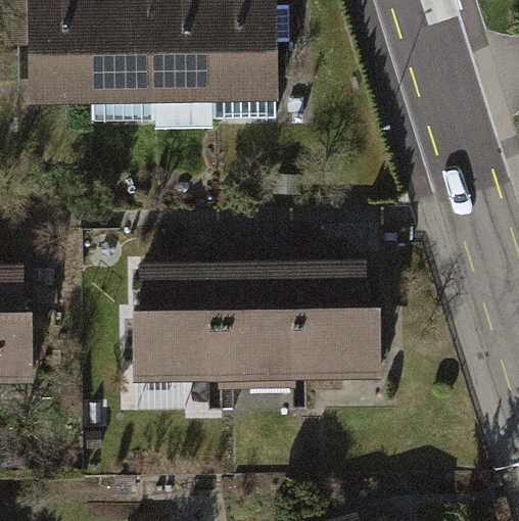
[(28,0),(29,8),(7,8),(8,44),(29,44),(29,103),(89,103),(88,0),(28,0)]
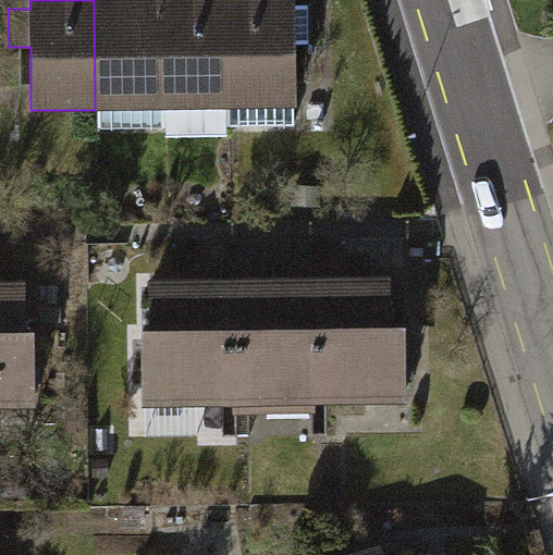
[(95,0),(97,139),(161,138),(159,0),(95,0)]
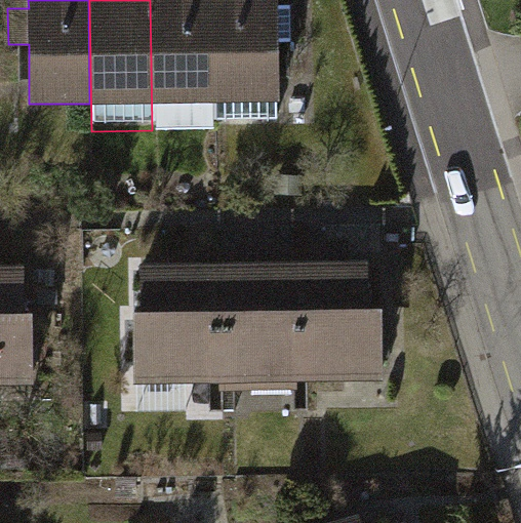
[(150,0),(152,130),(212,129),(210,0),(150,0)]
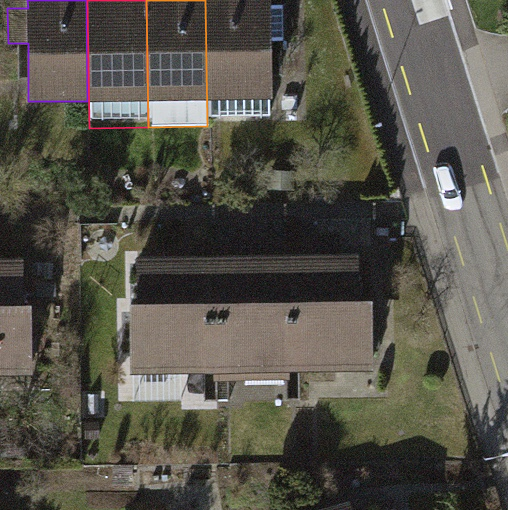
[(264,5),(264,0),(206,0),(207,99),(266,98),(266,40),(283,40),(283,5),(264,5)]
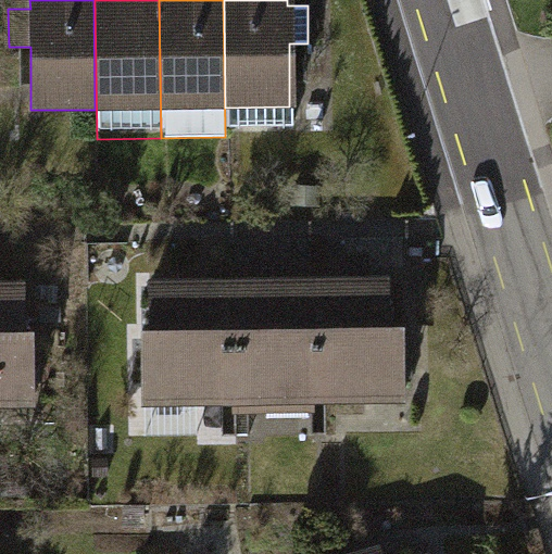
[(316,393),(383,392),(383,383),(405,382),(404,329),(398,329),(397,286),(314,288),(316,393)]
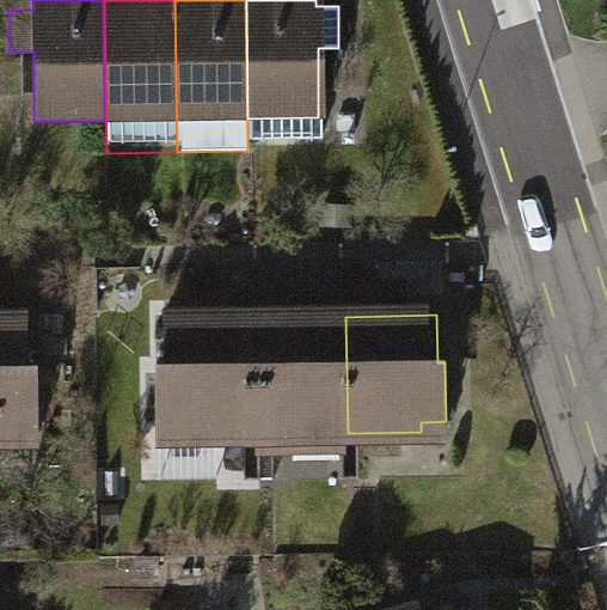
[(345,317),(264,319),(267,437),(348,433),(345,317)]
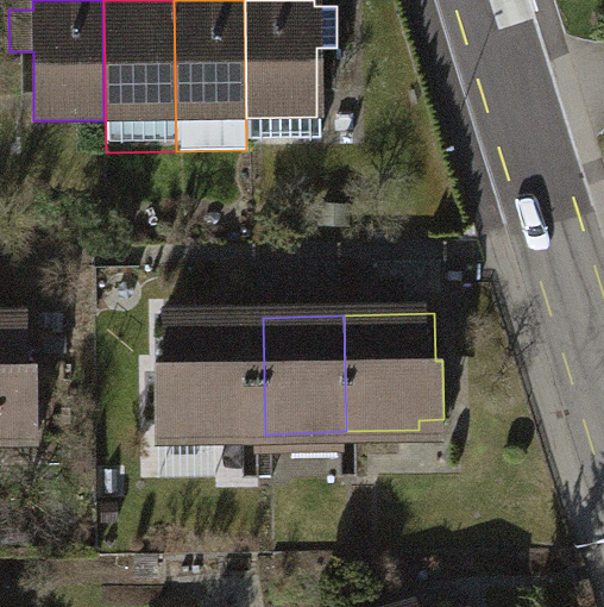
[(194,426),(194,436),(265,435),(263,318),(172,320),(174,369),(167,369),(168,427),(194,426)]
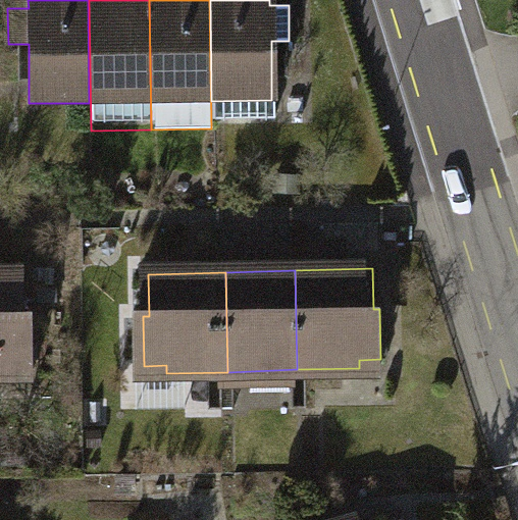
[(0,374),(8,374),(8,366),(31,365),(30,316),(23,316),(22,274),(0,274),(0,374)]
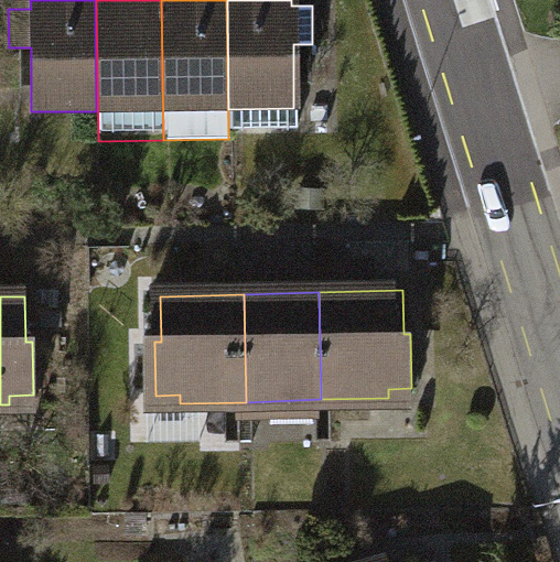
All buildings are outlined.
